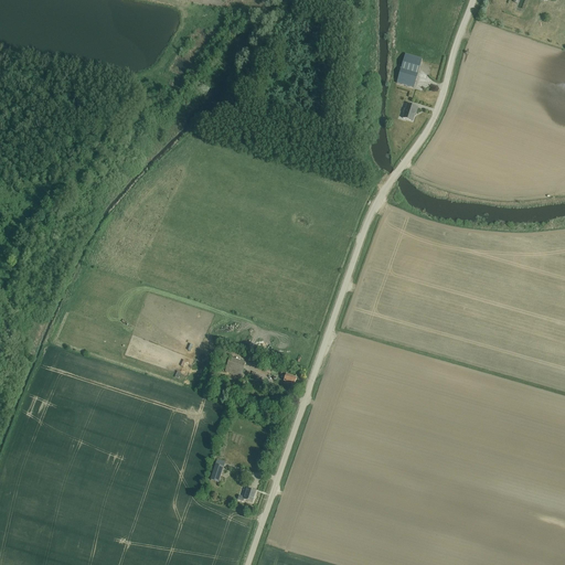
[(406,54),(402,70),(397,83),(414,88),(423,60),(406,54)]
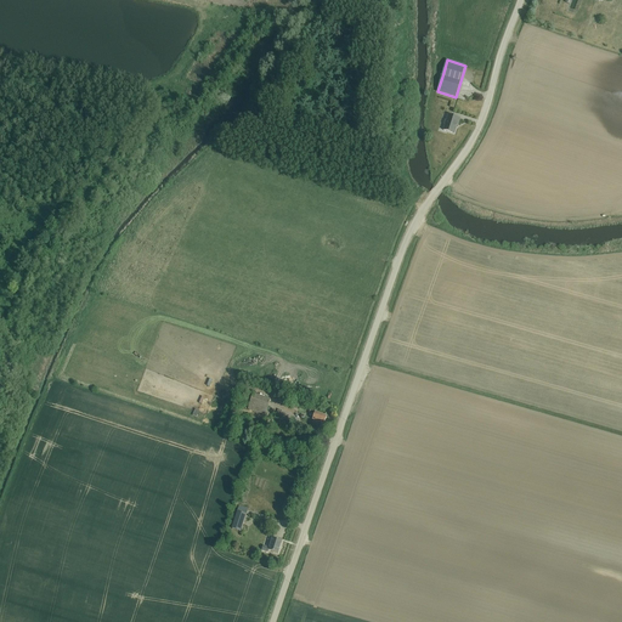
[(444,130),(453,134),(457,124),(458,124),(459,118),(448,114),(444,130)]
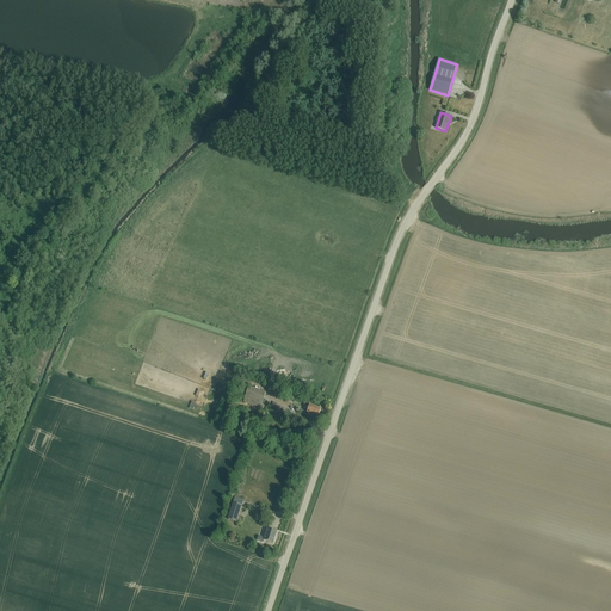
[(244,402),(260,407),(266,393),(248,387),(244,402)]
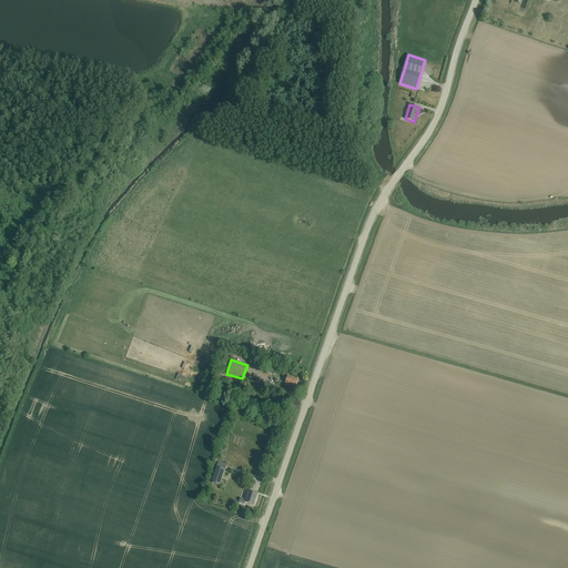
[(285,383),(296,387),(298,381),(288,376),(288,375),(283,373),(282,377),(287,379),(285,383)]
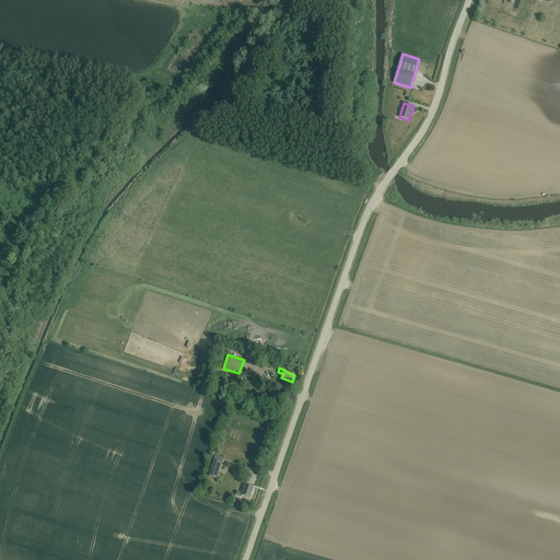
[(221,464),(223,458),(214,456),(213,461),(213,462),(209,476),(216,478),(221,464)]
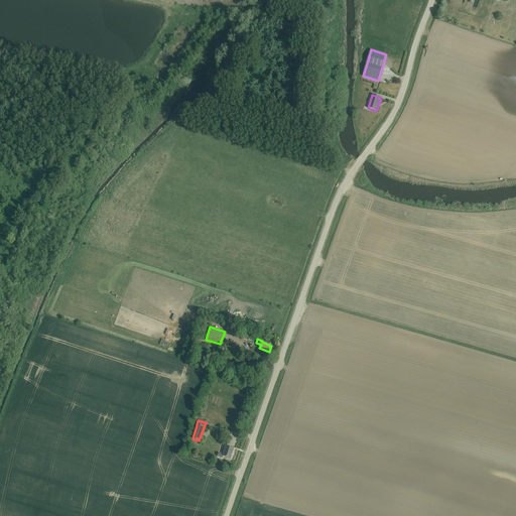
[(223,457),(231,460),(234,448),(226,446),(223,455),(218,453),(218,455),(216,455),(216,457),(222,459),(223,457)]
